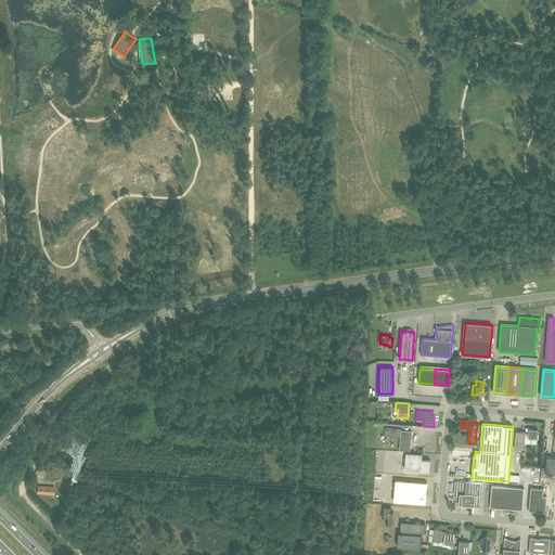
[(530,429),(530,428),(526,427),(526,431),(525,440),(529,441),(530,438),(533,438),(533,439),(538,439),(539,435),(538,435),(538,429),(530,429)]
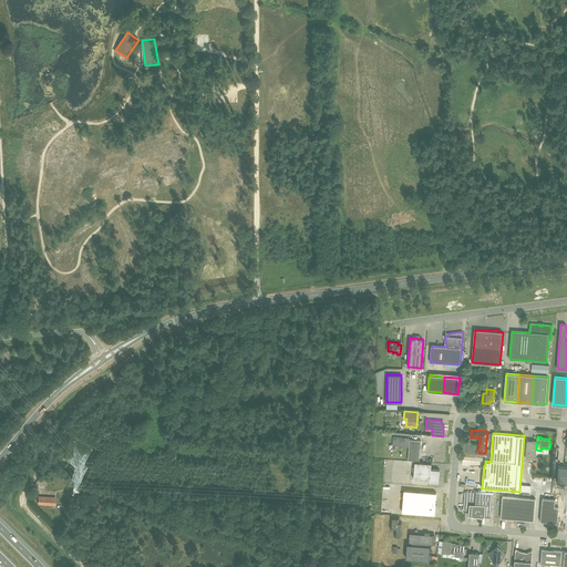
[(409,447),(410,440),(410,439),(393,437),(392,446),(409,447)]
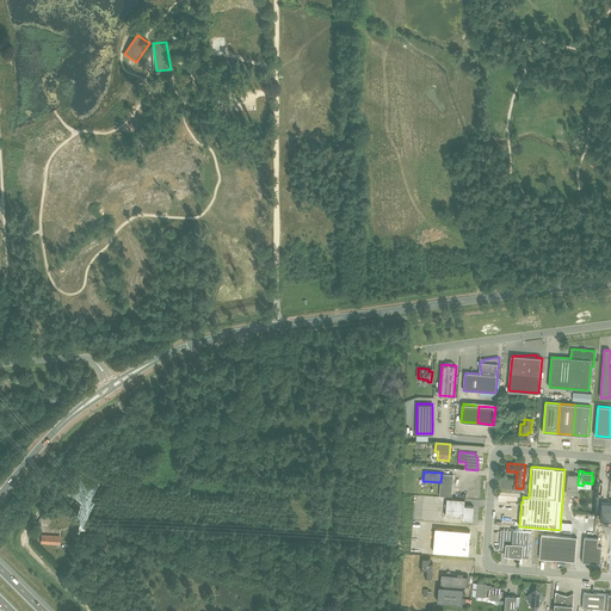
[(442,474),(440,482),(439,497),(452,497),(454,475),(442,474)]
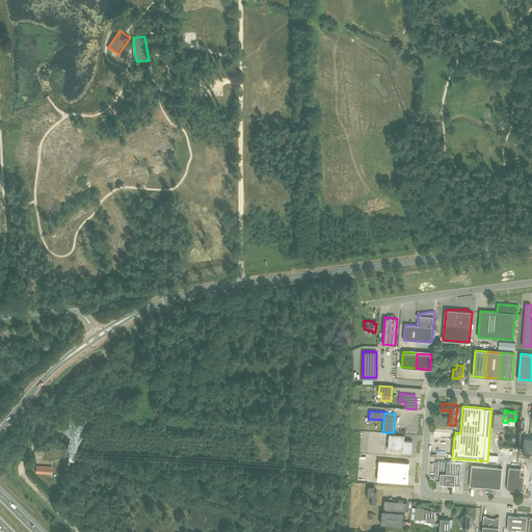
[(503,430),(503,422),(504,414),(495,414),(494,429),(503,430)]
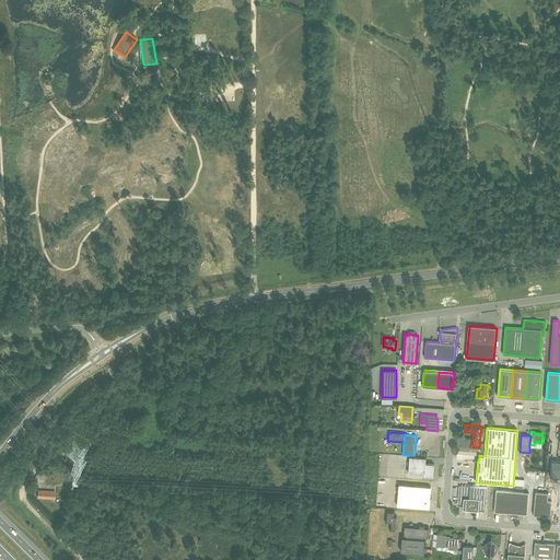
[(409,473),(424,474),(424,476),(433,476),(434,464),(426,463),(427,457),(410,456),(409,473)]
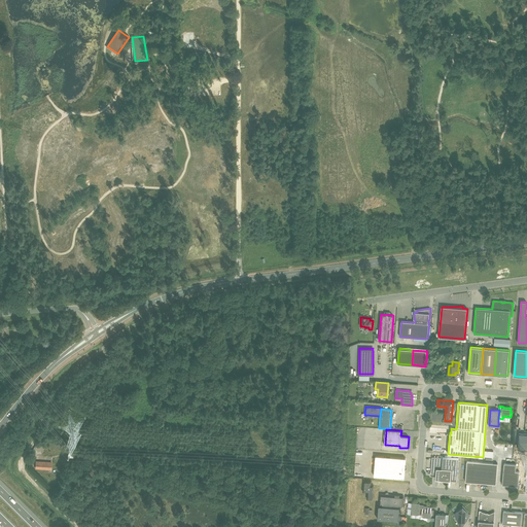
[(526,449),(526,433),(519,433),(518,449),(526,449)]
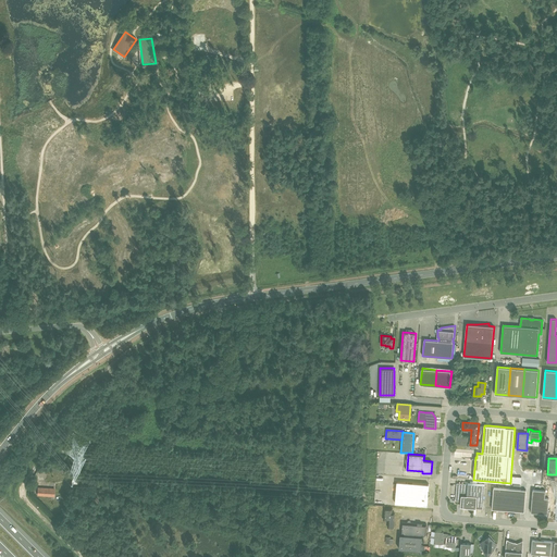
[(397,481),(396,492),(428,495),(429,484),(397,481)]
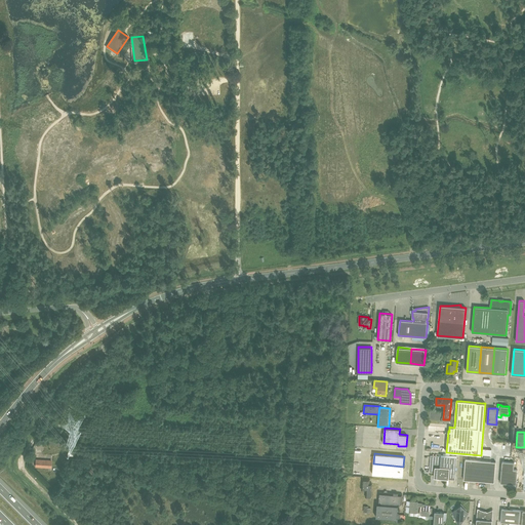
[(455,479),(456,456),(441,455),(441,456),(439,455),(431,455),(430,472),(435,472),(434,477),(439,478),(449,479),(449,478),(455,479)]
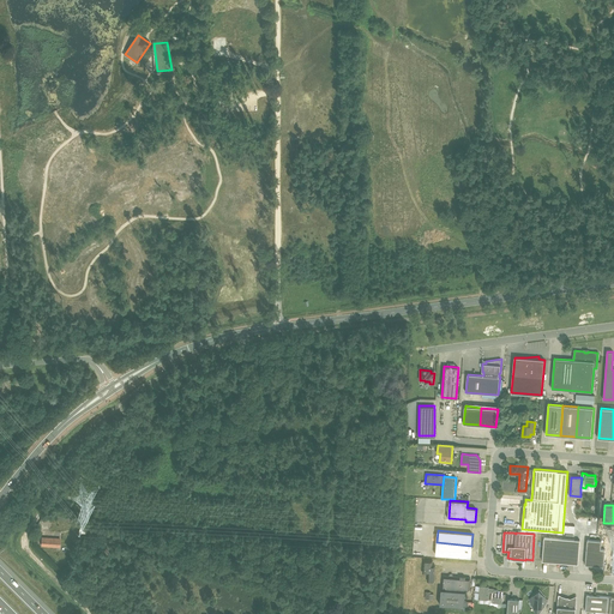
[(588,540),(585,565),(603,566),(606,549),(601,549),(601,541),(602,535),(588,534),(588,537),(594,537),(594,540),(588,540)]
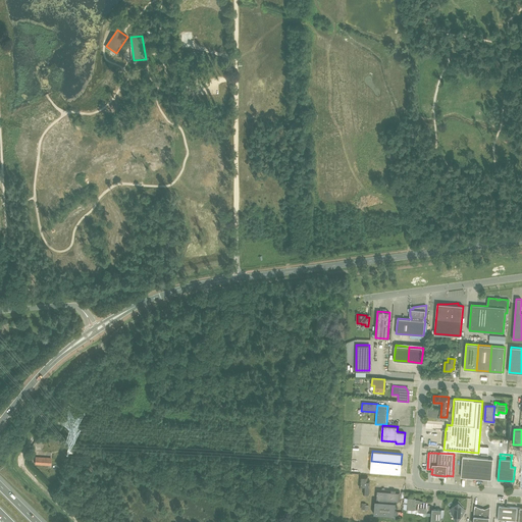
[(461,477),(476,478),(478,458),(463,457),(461,477)]
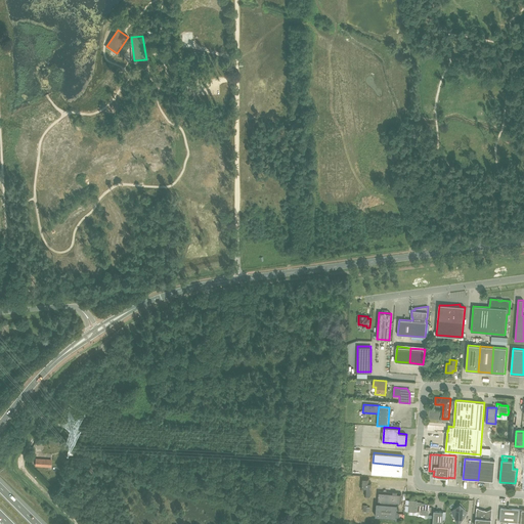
[(495,461),(480,460),(478,480),(493,481),(495,461)]
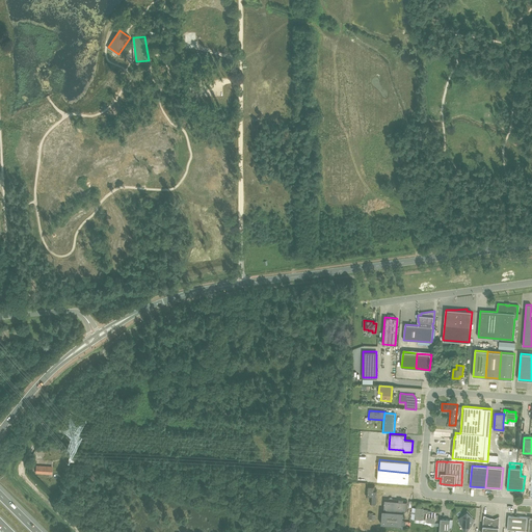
[(408,483),(408,473),(378,470),(377,480),(408,483)]
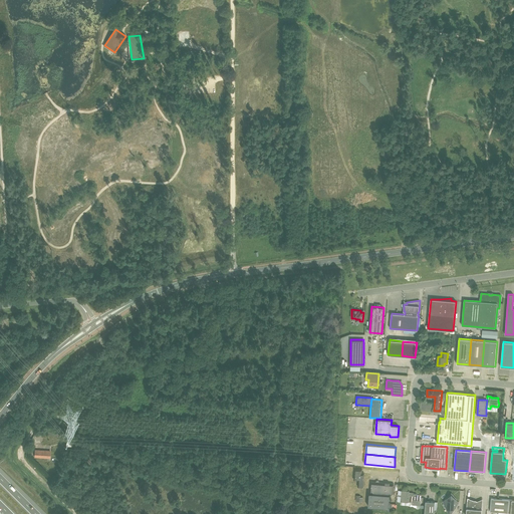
[(361,473),(362,469),(354,468),(354,480),(358,480),(358,486),(363,487),(364,473),(361,473)]
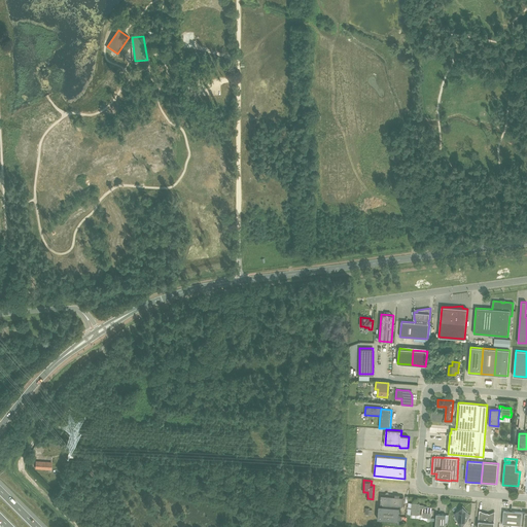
[(402,506),(403,496),(389,495),(388,495),(387,493),(387,492),(384,494),(380,494),(379,504),(379,505),(378,519),(398,521),(398,523),(401,523),(401,522),(407,523),(407,522),(407,519),(407,517),(401,516),(399,516),(399,506),(402,506)]
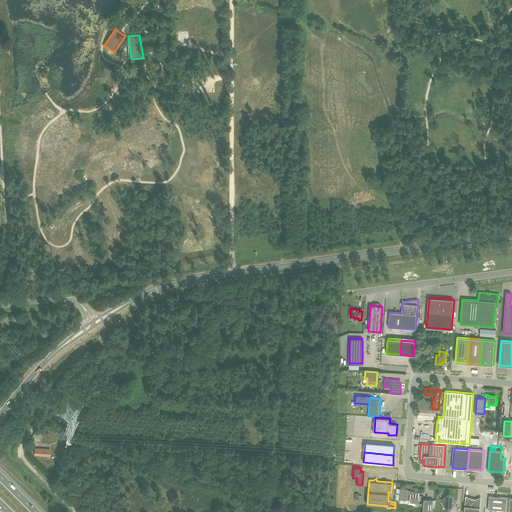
[(400,488),(399,500),(407,500),(411,500),(411,503),(419,503),(420,492),(412,491),(412,492),(407,492),(408,489),(400,488)]
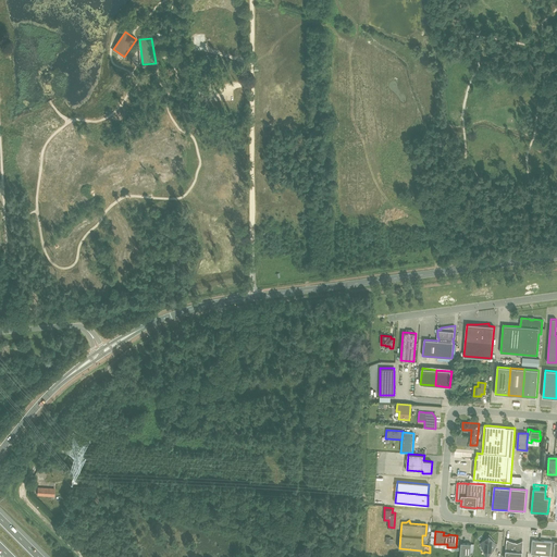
[(487,556),(496,545),(490,536),(481,543),(487,556)]
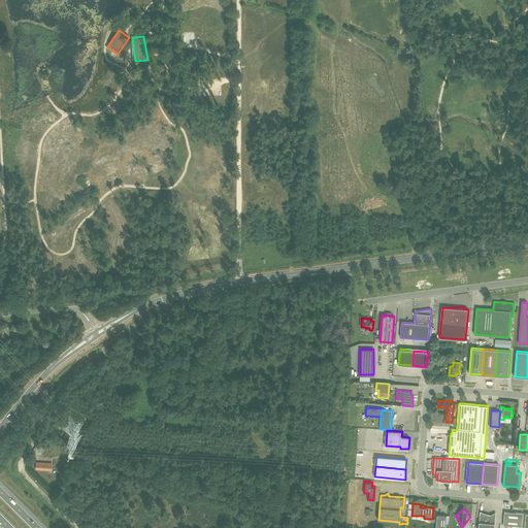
[(494,527),(496,515),(491,515),(490,515),(481,512),(480,512),(479,527),(494,527)]
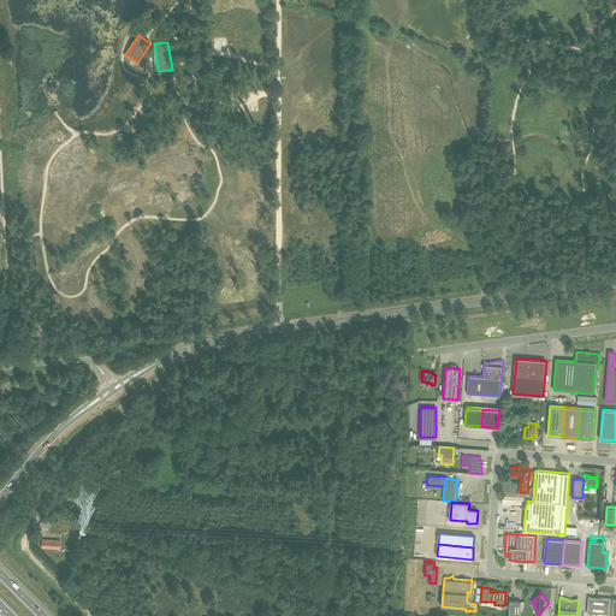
[(610,598),(588,597),(587,612),(609,614),(610,598)]
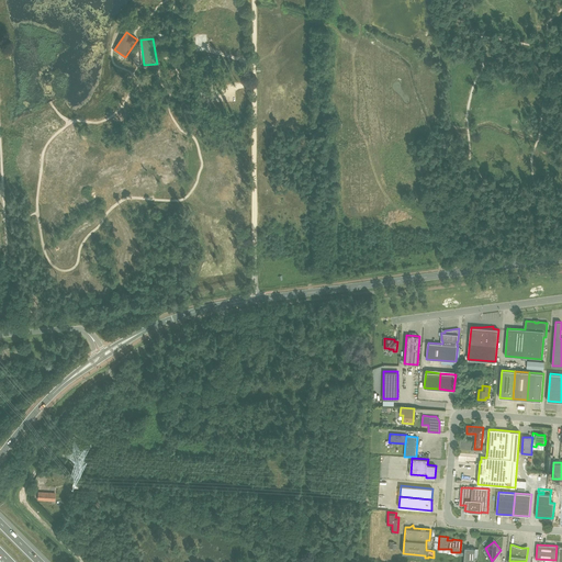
[(474,561),(475,549),(465,548),(463,561),(474,561)]
